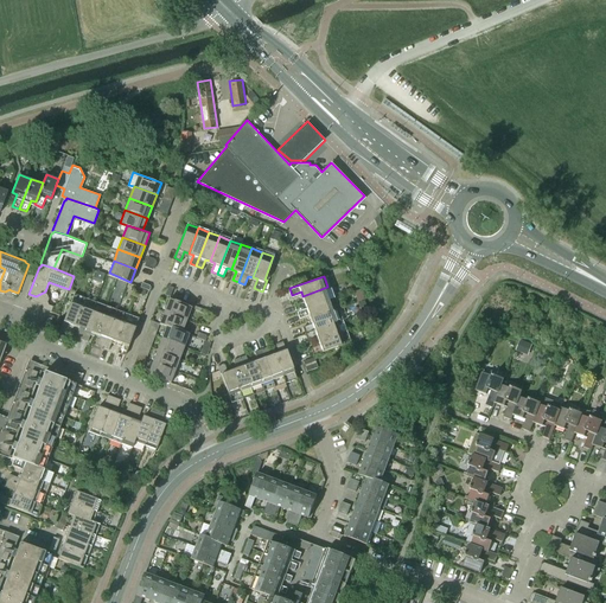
[(298,310),(338,295),(335,284),(327,287),(303,296),(304,301),(295,305),(298,310)]
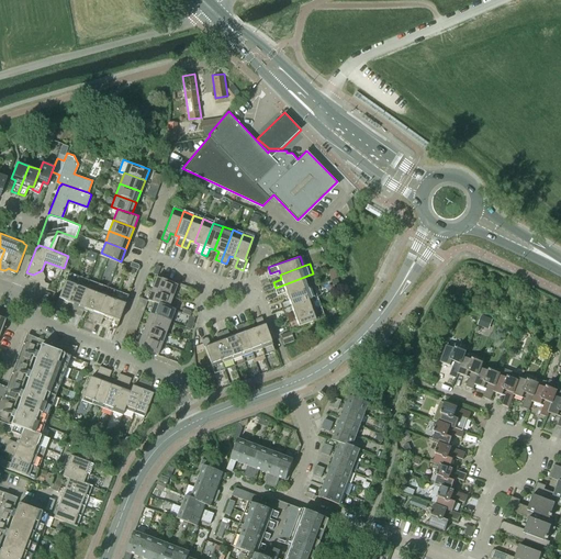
[(69,301),(78,278),(67,274),(56,305),(62,308),(65,299),(69,301)]
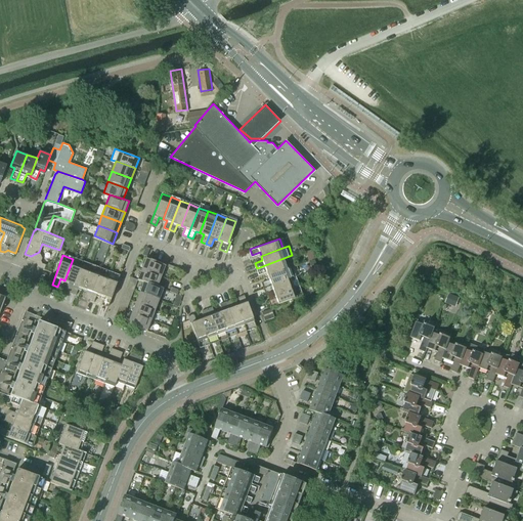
[(290,266),(287,257),(292,255),(257,268),(259,273),(266,270),(268,274),(290,266)]
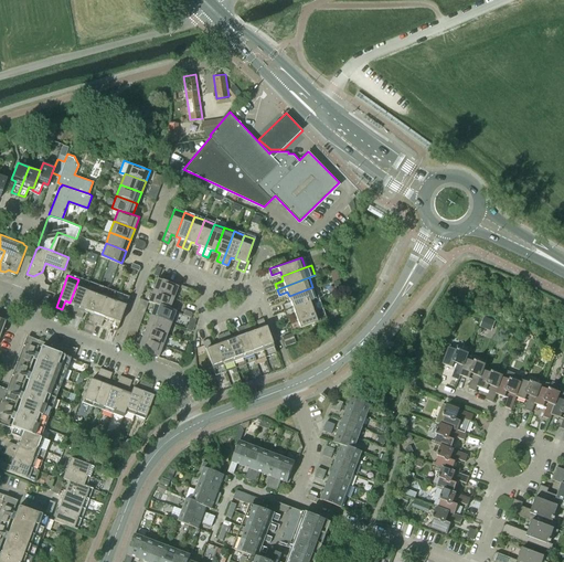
[(174,296),(179,285),(158,277),(153,288),(174,296)]
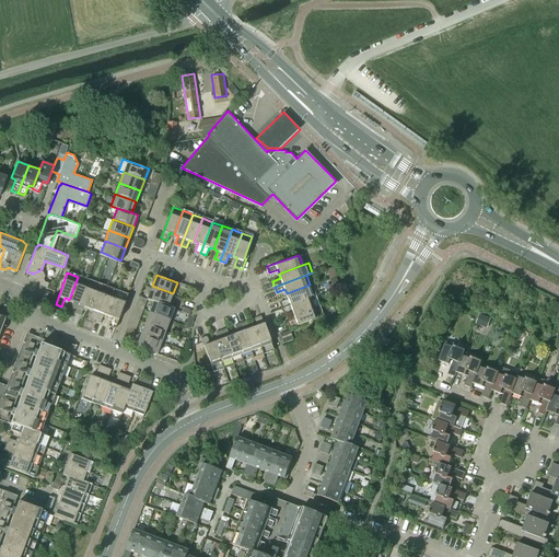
[(76,312),(88,280),(78,277),(69,300),(73,301),(70,310),(76,312)]
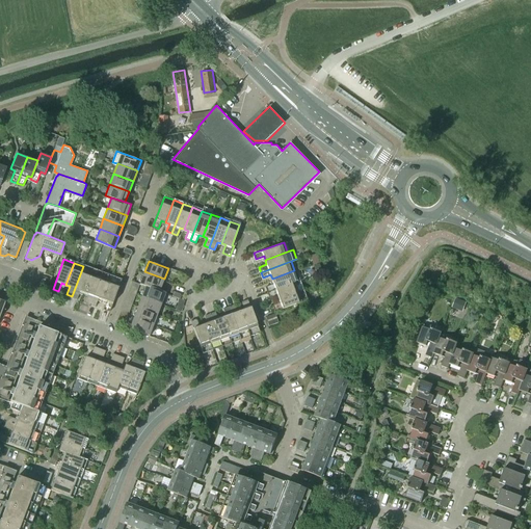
[(84,292),(93,269),(83,266),(72,296),(77,298),(80,290),(84,292)]
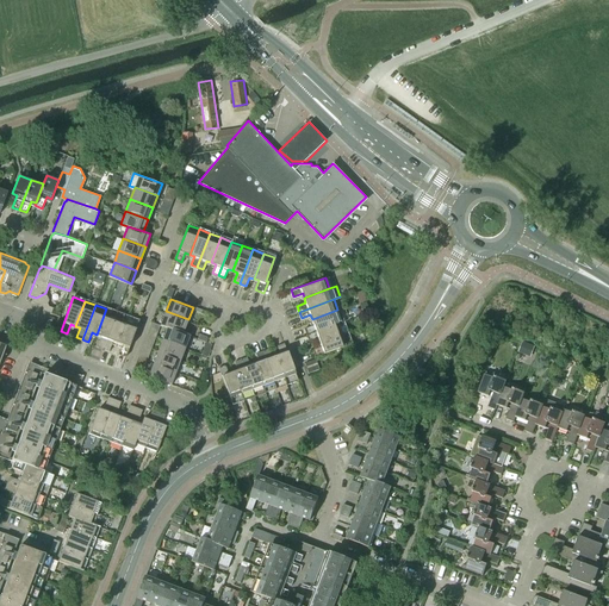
[(104,347),(117,313),(106,308),(97,335),(101,336),(98,344),(104,347)]
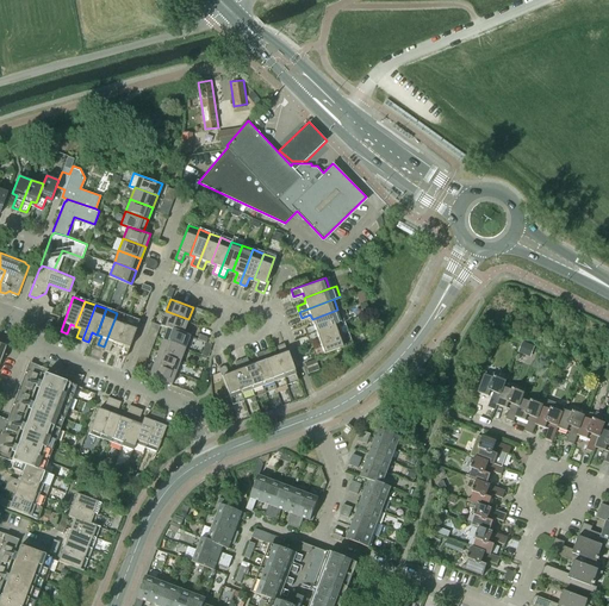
[(341,320),(337,310),(312,319),(314,324),(305,328),(308,333),(341,320)]
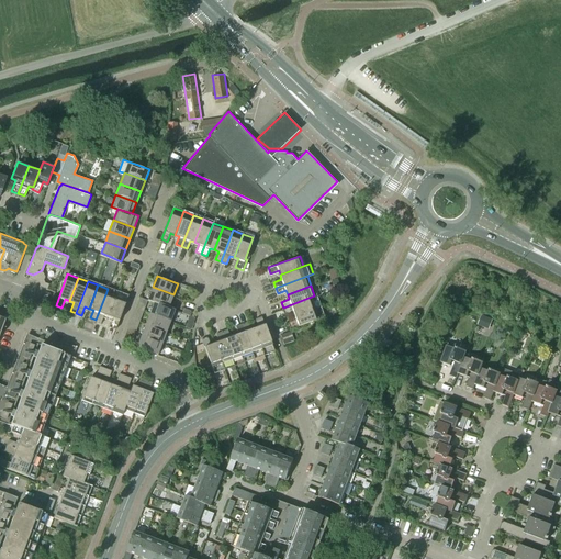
[(169,305),(174,294),(153,287),(148,299),(154,301),(169,305)]
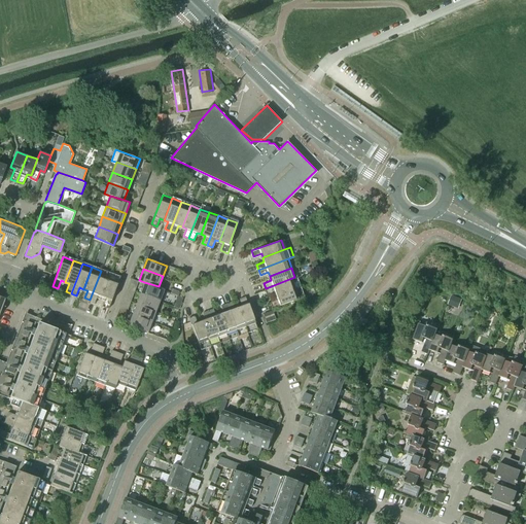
[(102,295),(110,274),(101,271),(90,300),(95,302),(98,294),(102,295)]
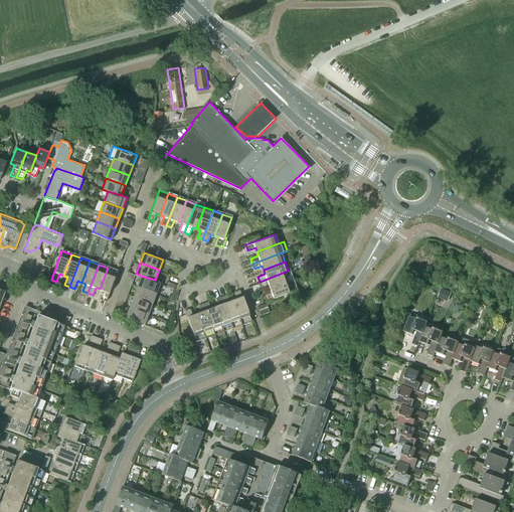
[(106,300),(117,272),(108,268),(100,289),(103,291),(101,298),(106,300)]
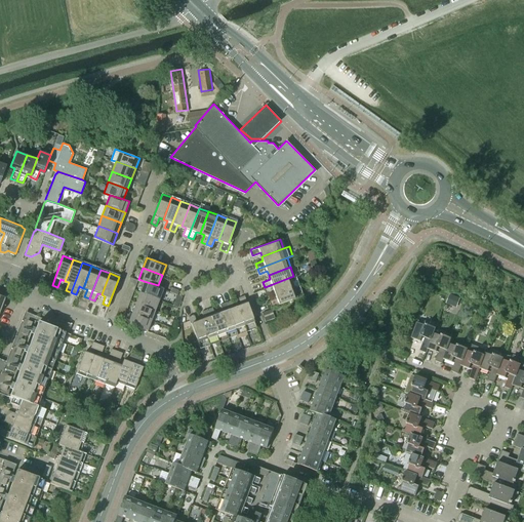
[(297,285),(293,276),(265,287),(267,292),(274,289),(275,293),(297,285)]
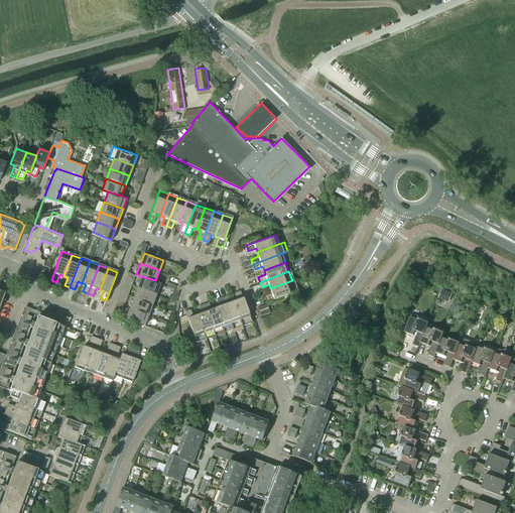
[(157,293),(161,282),(155,280),(141,276),(138,286),(157,293)]
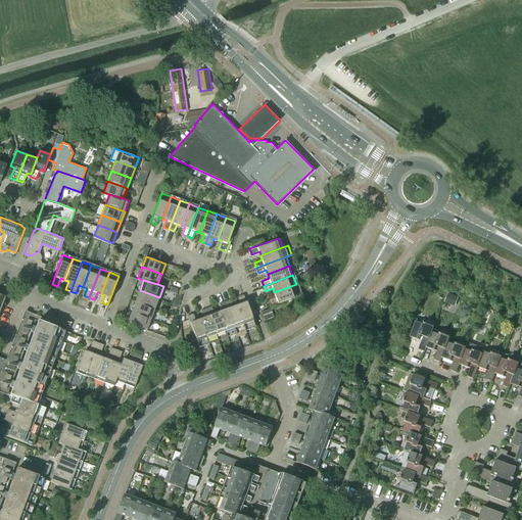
[(270,304),(299,294),(296,284),(274,292),(276,296),(268,299),(270,304)]
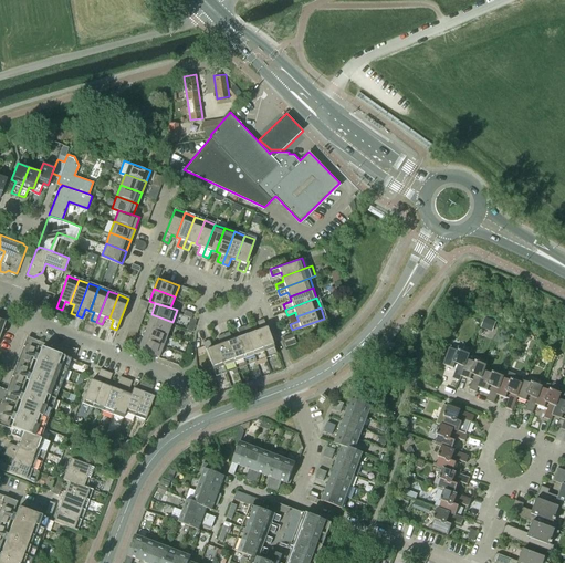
[(0,335),(9,312),(3,310),(0,316),(0,335)]
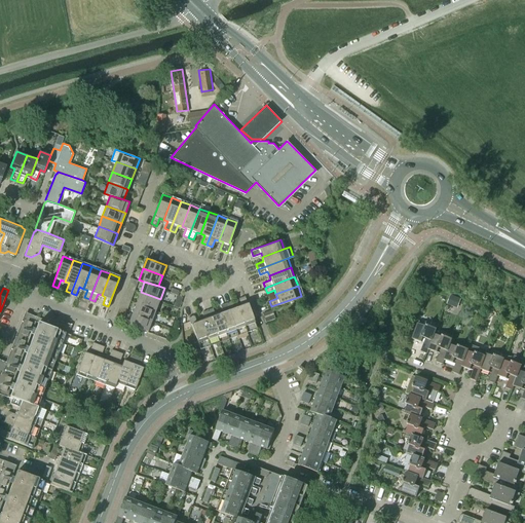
[(156,309),(160,299),(141,292),(137,302),(156,309)]
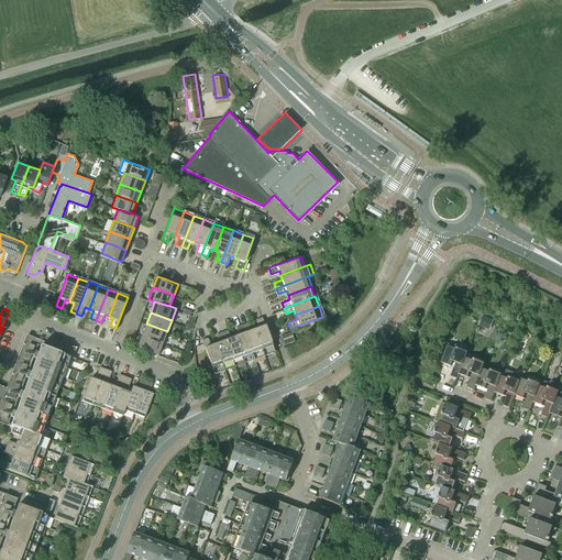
[(193,326),(196,316),(190,315),(186,326),(191,328),(193,326)]
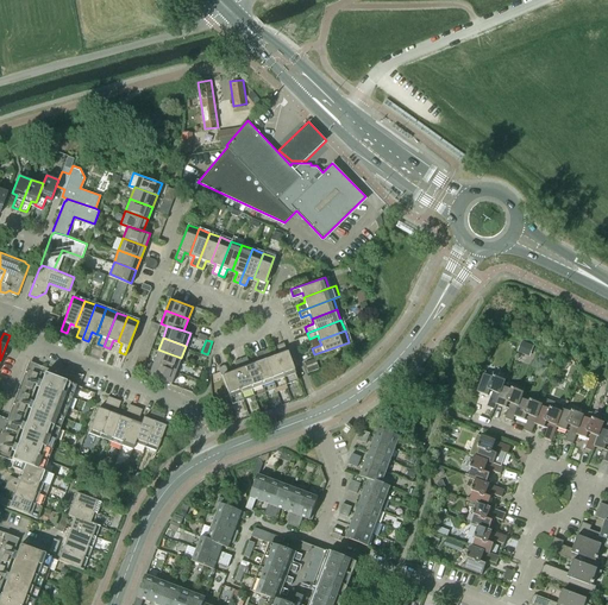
[(298,378),(284,341),(277,344),(281,352),(276,354),(286,379),(287,383),(298,378)]
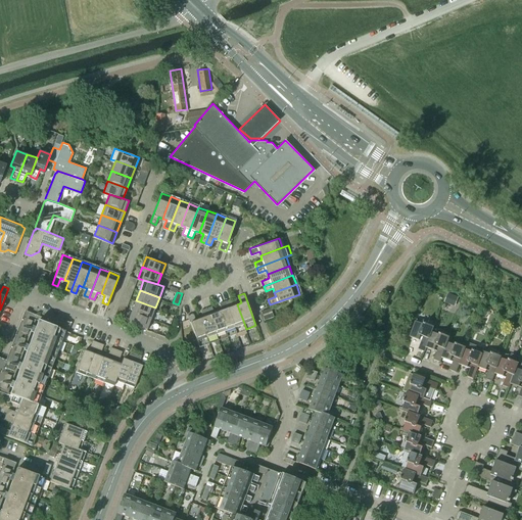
[(245,326),(237,304),(233,305),(230,297),(225,299),(236,329),(245,326)]
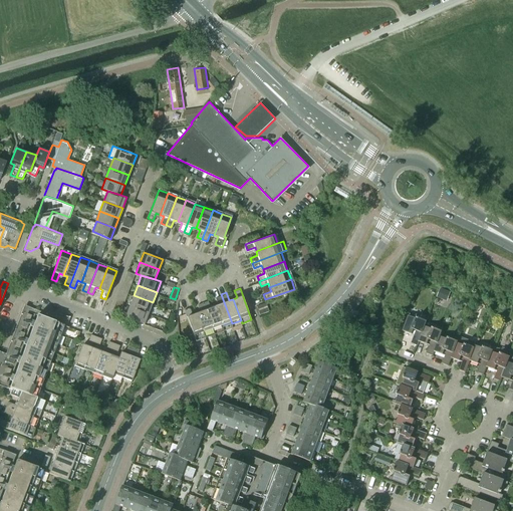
[(232,323),(221,294),(216,296),(219,304),(215,305),(223,327),(232,323)]
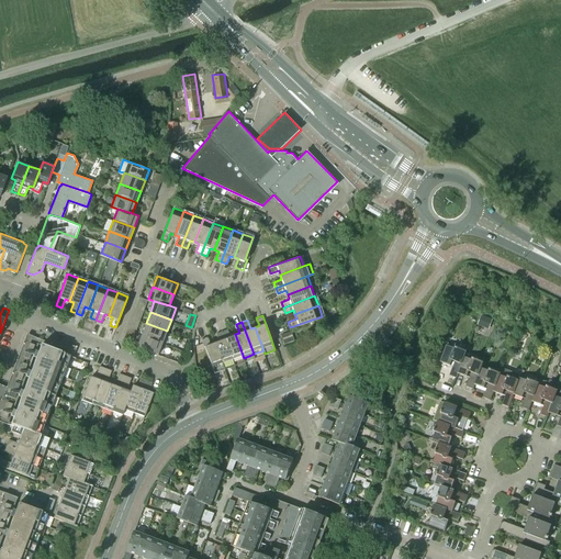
[(163,342),(167,331),(146,323),(142,334),(163,342)]
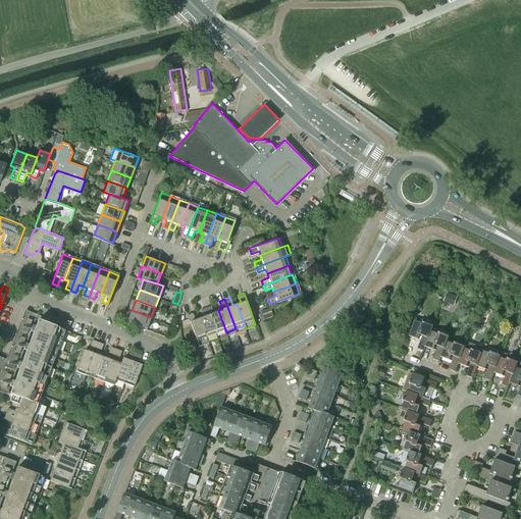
[(226,332),(218,310),(214,312),(211,304),(206,306),(217,335),(226,332)]
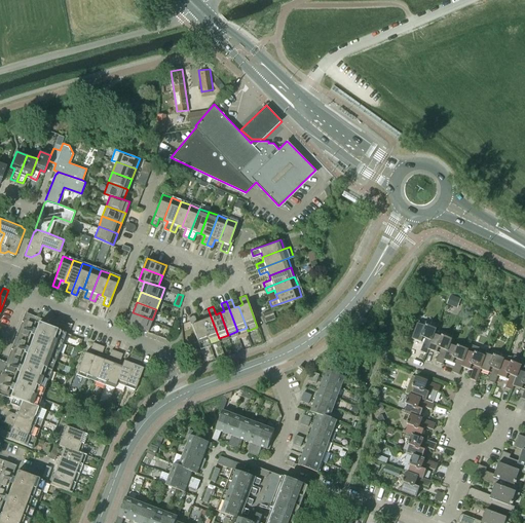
[(219,338),(208,308),(202,310),(205,318),(201,320),(210,341),(219,338)]
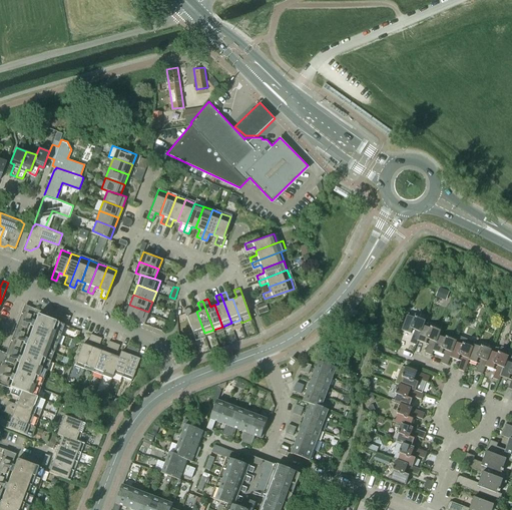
[(144,322),(148,312),(129,305),(125,315),(144,322)]
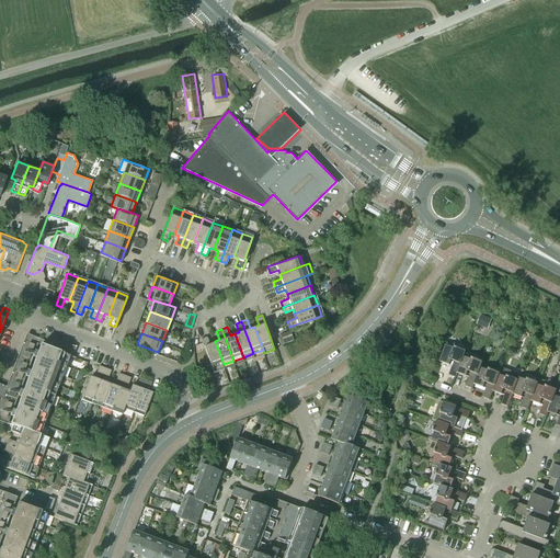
[(224,364),(215,341),(210,342),(207,334),(202,337),(213,368),(224,364)]
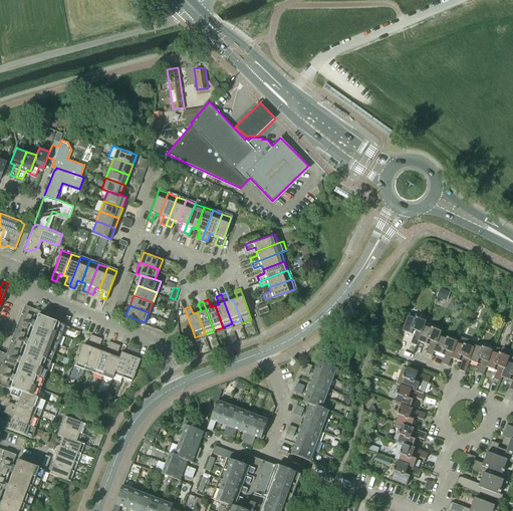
[(419,339),(426,321),(427,319),(416,315),(415,316),(411,315),(413,312),(410,311),(404,329),(413,332),(413,331),(416,332),(412,341),(418,343),(420,339),(419,339)]
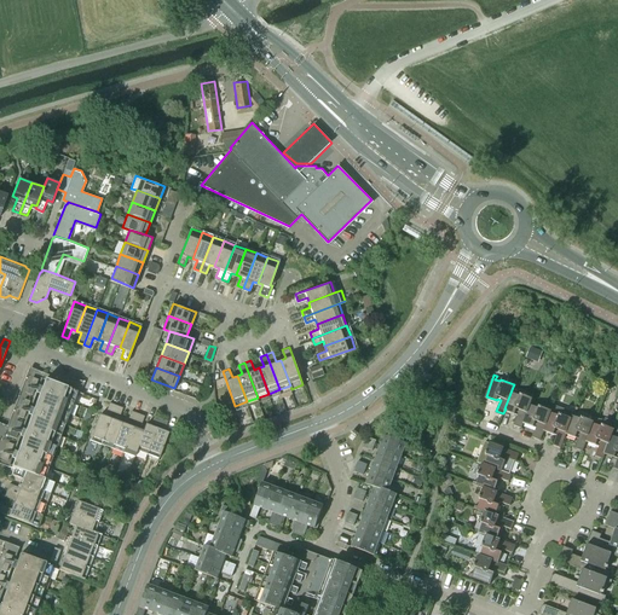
[(45,476),(78,389),(52,379),(46,377),(12,465),(16,466),(45,477),(45,476)]
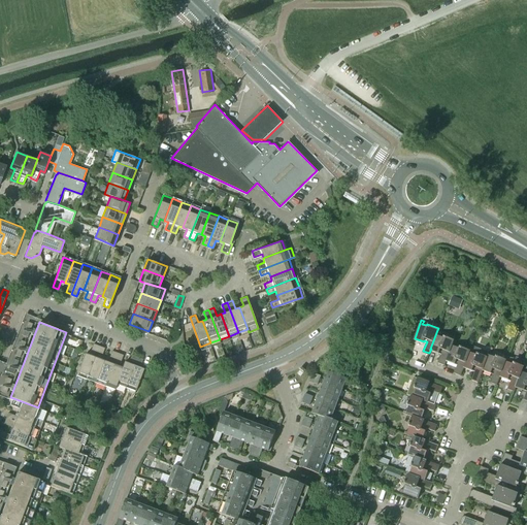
[(447,359),(454,340),(455,338),(442,334),(442,335),(438,334),(439,331),(437,330),(430,349),(431,349),(439,352),(440,351),(442,352),(439,361),(446,363),(447,359)]
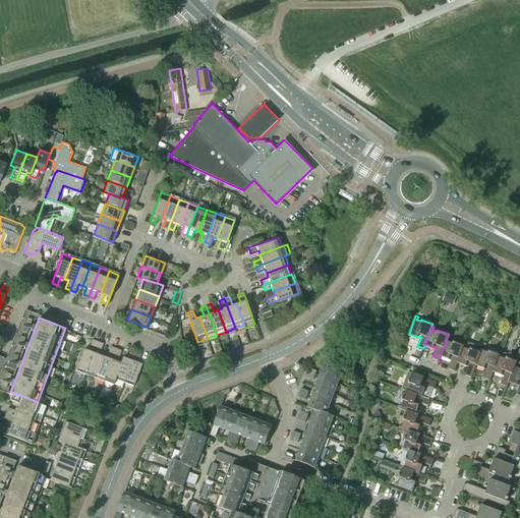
[(464,344),(453,340),(452,341),(448,340),(449,337),(448,336),(441,354),(450,357),(450,356),(452,357),(449,366),(455,368),(458,360),(464,344)]
